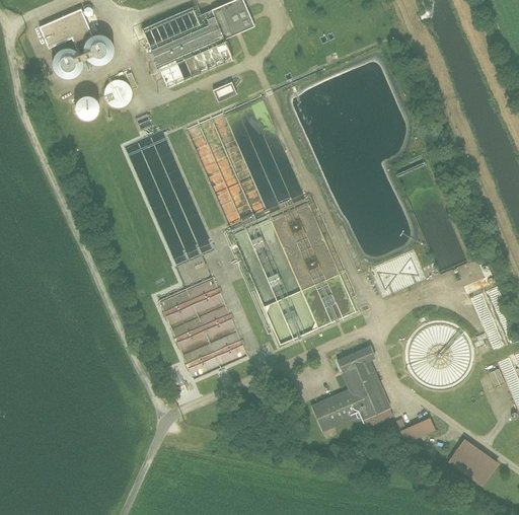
[(199,3),(142,27),(168,89),(233,62),(223,41),(255,27),(243,0),(238,0),(204,15),(199,3)]
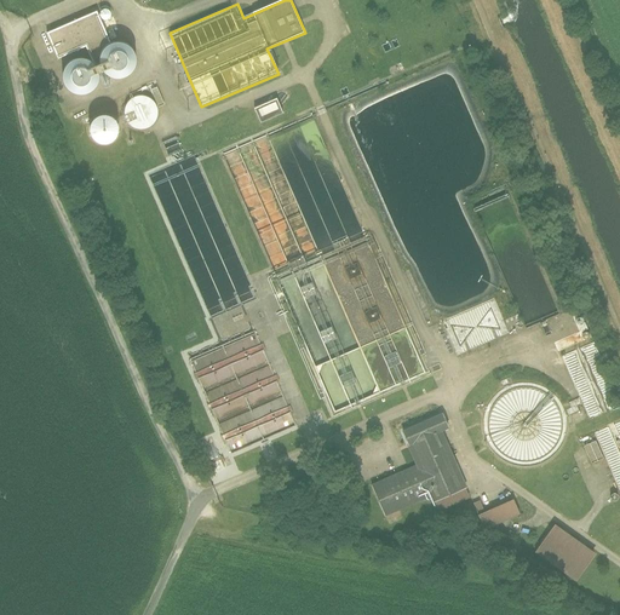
[(116,41),(115,42),(98,9),(46,34),(57,55),(87,40),(101,65),(97,61),(91,58),(85,57),(78,58),(73,62),(69,68),(68,75),(70,81),(74,87),(80,90),(86,91),(92,90),(98,86),(102,79),(103,73),(102,67),(104,72),(110,75),(118,76),(124,75),(130,70),(133,64),(133,58),(132,52),(128,46),(122,42),(116,41)]
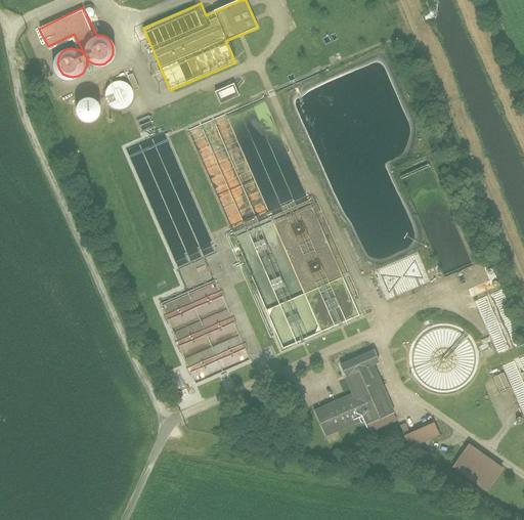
[(131,101),(130,77),(101,78),(102,103),(131,101)]
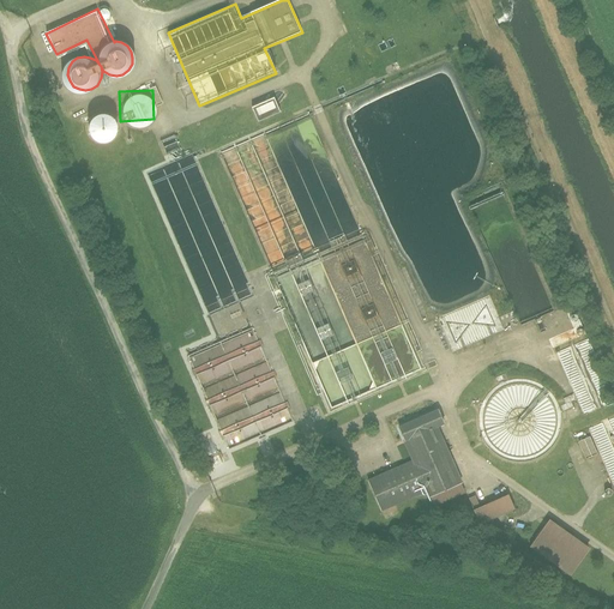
[(113,134),(114,113),(76,110),(74,133),(113,134)]
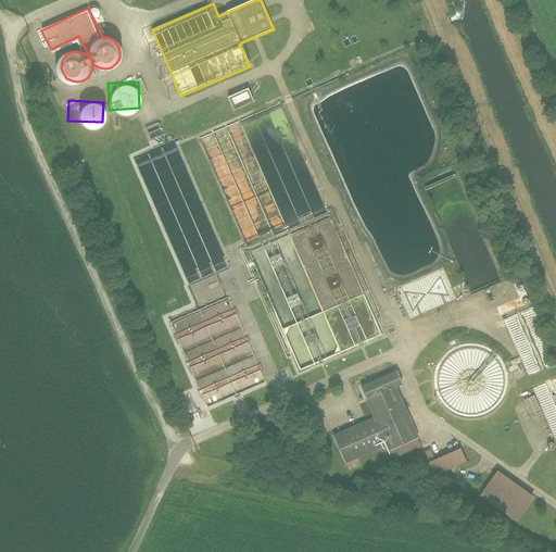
[(397,283),(406,312),(440,301),(438,293),(434,295),(433,291),(425,293),(421,286),(425,285),(421,274),(414,276),(414,277),(397,283)]
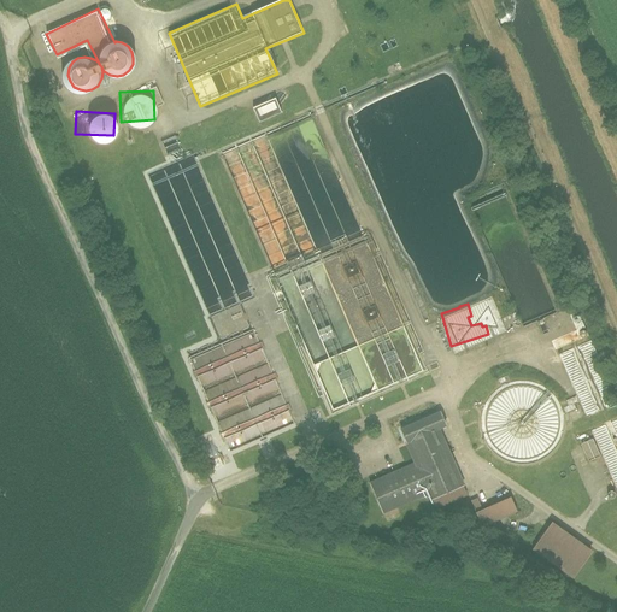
[(191,348),(223,445),(291,422),(258,325),(191,348)]
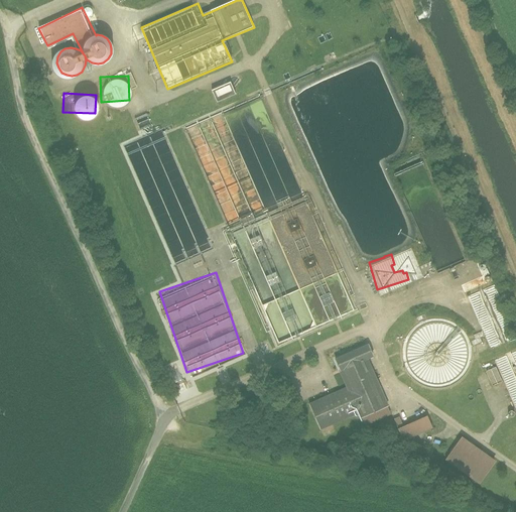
[(348,383),(310,399),(321,425),(359,409),(364,422),(394,409),(365,343),(336,355),(348,383)]
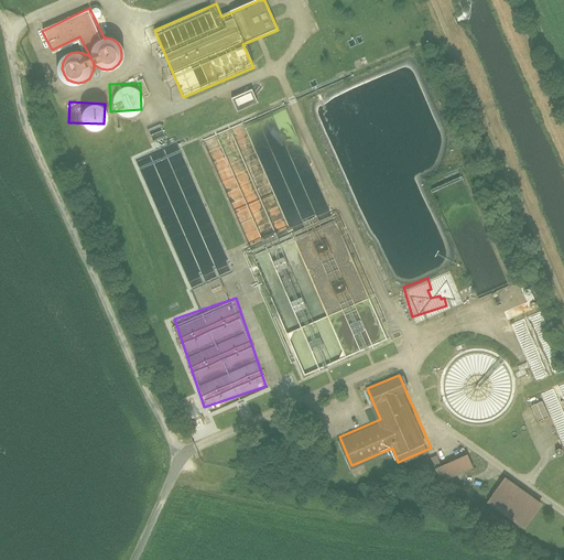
[(441,477),(475,463),(469,451),(443,462),(438,452),(432,455),(441,477)]
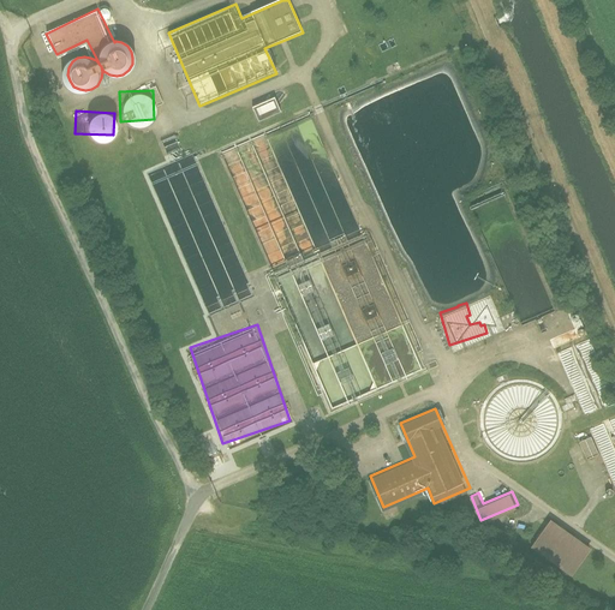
[(591,548),(549,520),(532,545),(574,573),(591,548)]
